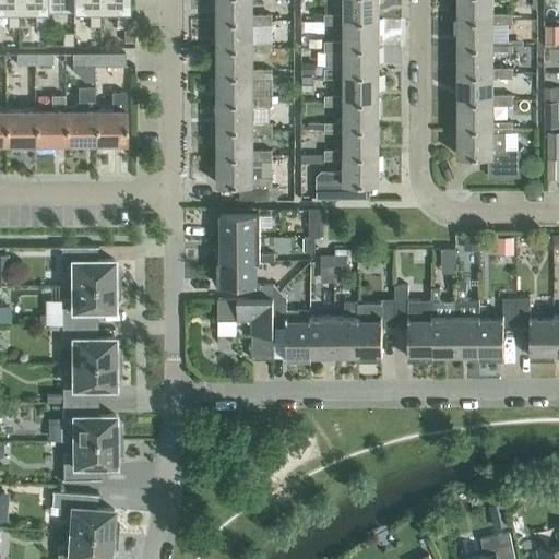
[(18,0),(0,0),(0,11),(7,11),(7,40),(19,40),(19,11),(18,0)]
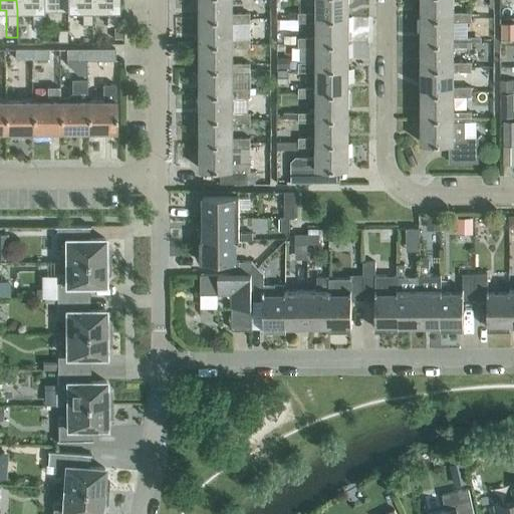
[(42,10),(41,0),(16,0),(17,10),(31,10),(31,24),(41,24),(41,10),(42,10)]
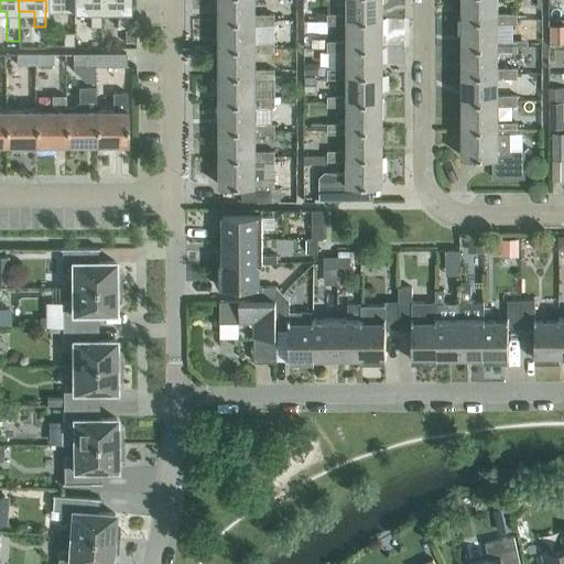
[(74,11),(74,0),(45,0),(46,11),(74,11)]
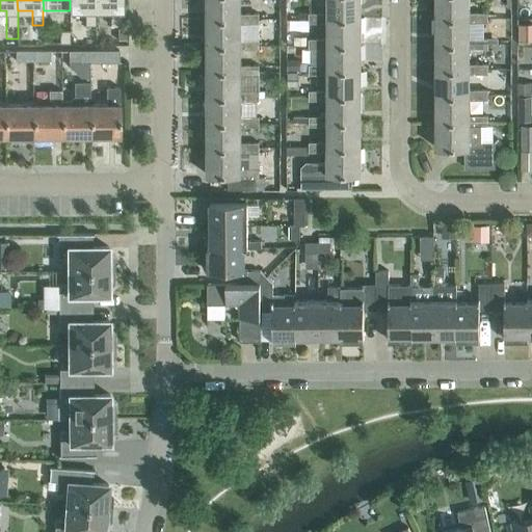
[(96,10),(96,0),(70,0),(70,10),(84,10),(84,25),(95,25),(95,10),(96,10)]
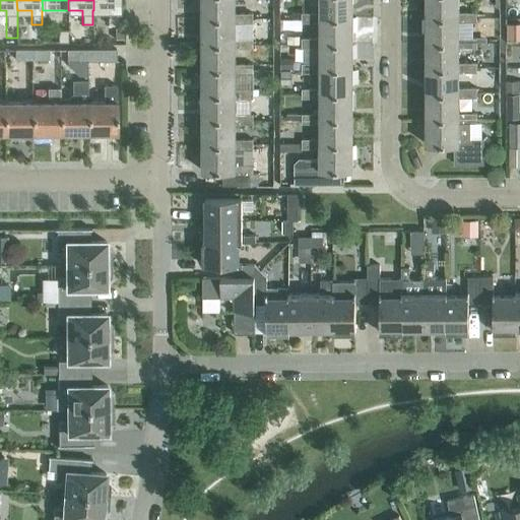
[(119,0),(93,0),(93,10),(108,10),(108,24),(118,24),(118,10),(119,10),(119,0)]
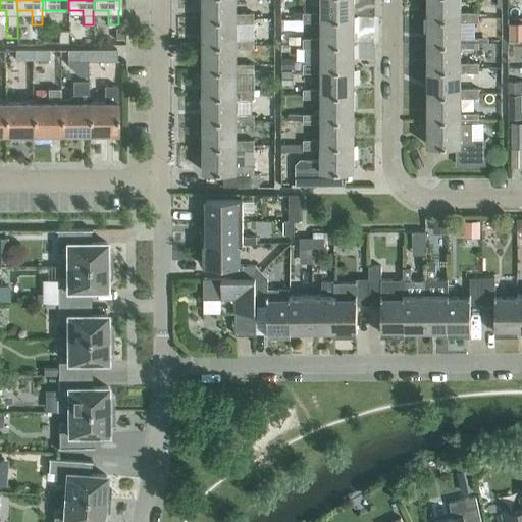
[(236,13),(236,0),(203,0),(203,18),(236,18),(236,22),(254,22),(254,13),(236,13)]
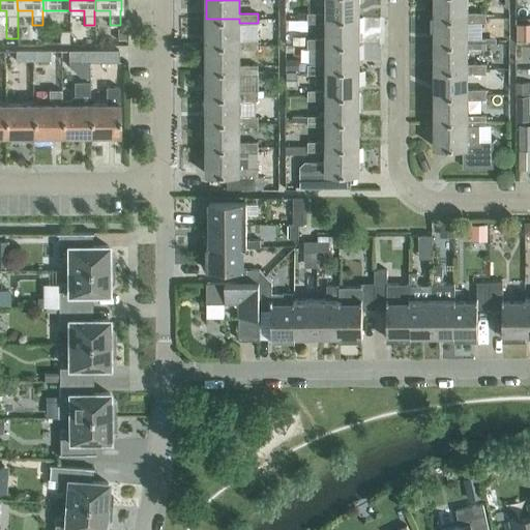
[(359,19),(359,0),(325,0),(326,12),(307,12),(307,23),(326,23),(326,19),(359,19)]
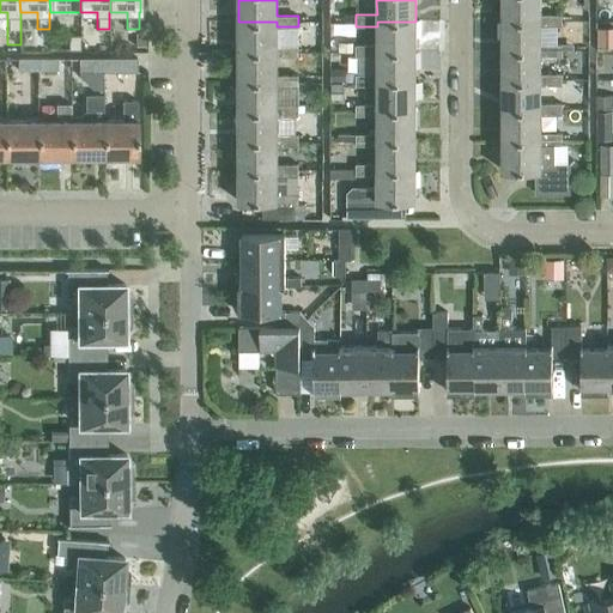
[(562,25),(562,14),(540,14),(540,0),(502,0),(502,20),(540,20),(540,25),(562,25)]
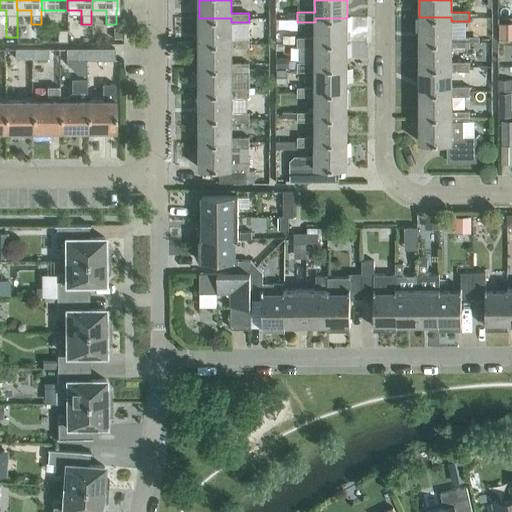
[(451,37),(451,21),(451,17),(419,17),(419,42),(451,42),(451,46),(469,46),(469,37),(451,37)]
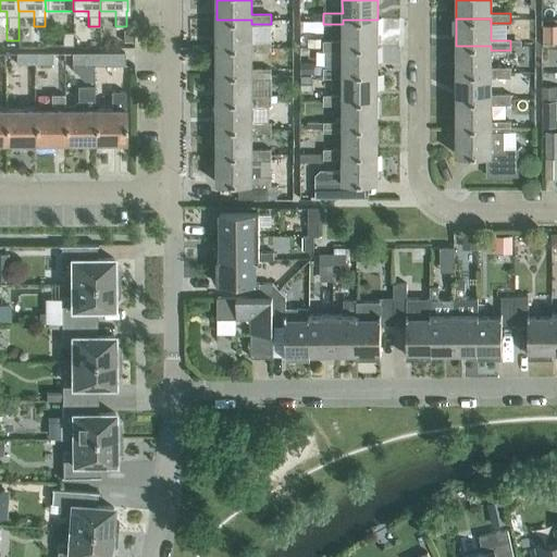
[(251,41),(251,24),(251,20),(217,20),(217,47),(251,47),(251,51),(271,51),(271,40),(251,41)]
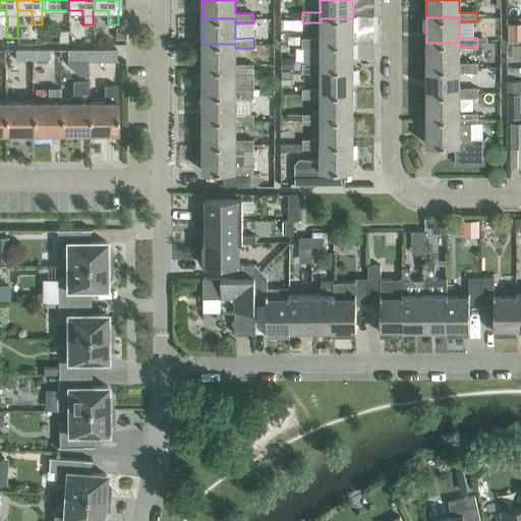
[(353,44),(353,18),(321,18),(321,22),(321,38),(302,38),(302,47),(321,47),(321,44),(353,44)]
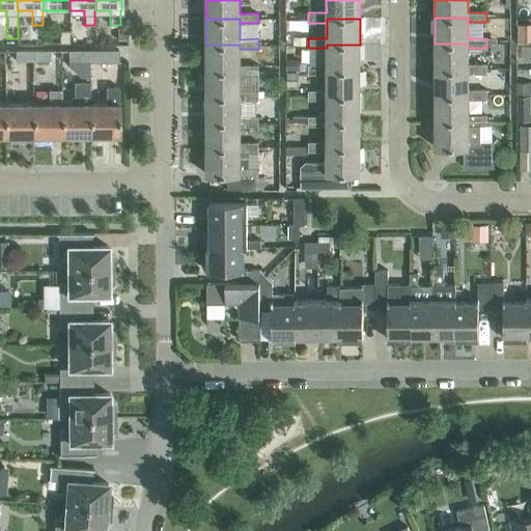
[(530,23),(519,24),(519,40),(530,39),(530,23)]
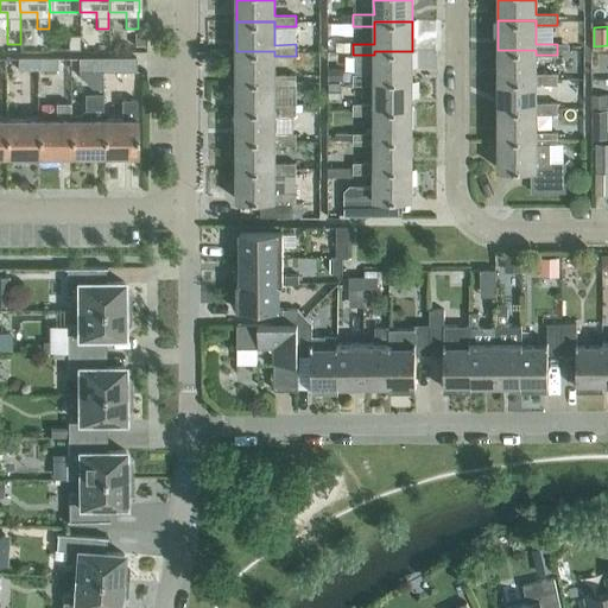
[(134,45),(145,45),(145,30),(134,30),(134,45)]
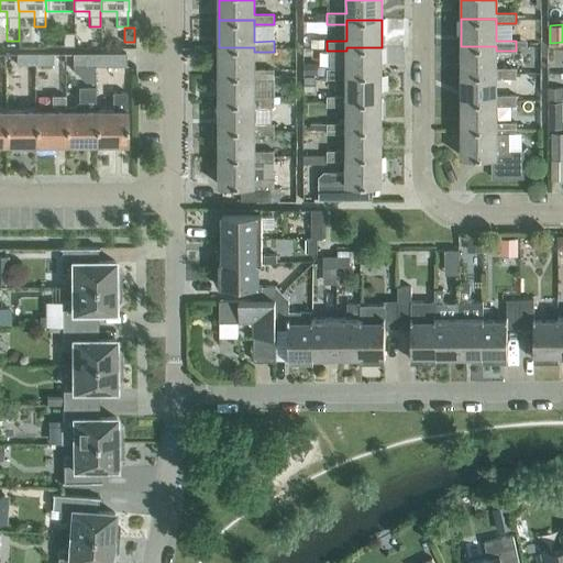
[(74,45),(74,32),(63,32),(63,45),(74,45)]
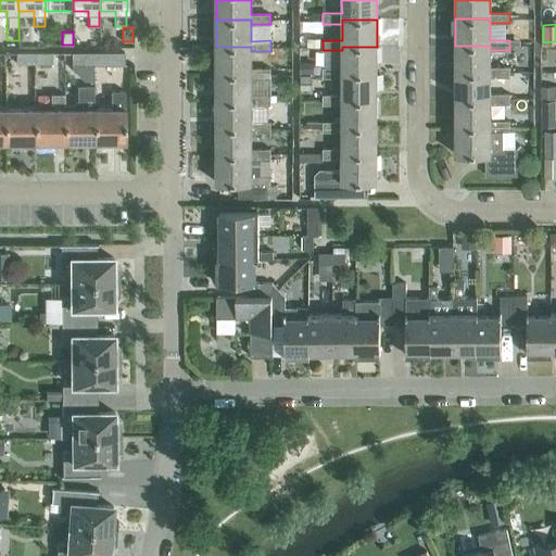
[(90,33),(90,46),(100,46),(100,33),(90,33)]
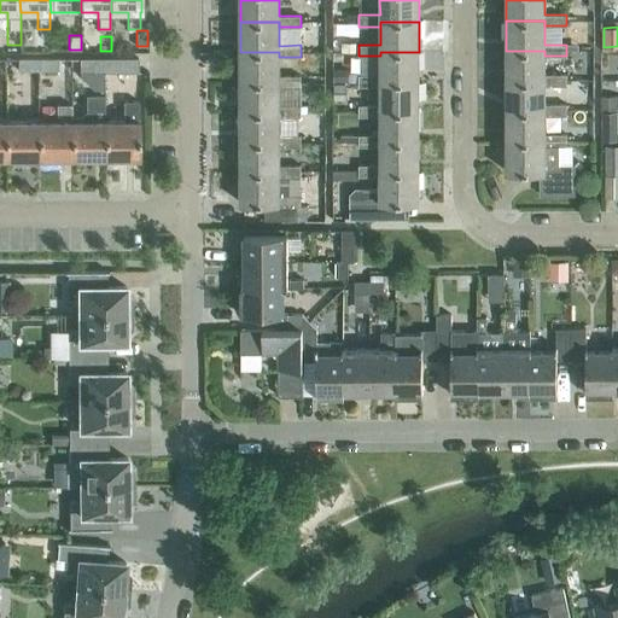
[(356,42),(343,42),(343,52),(356,52),(356,42)]
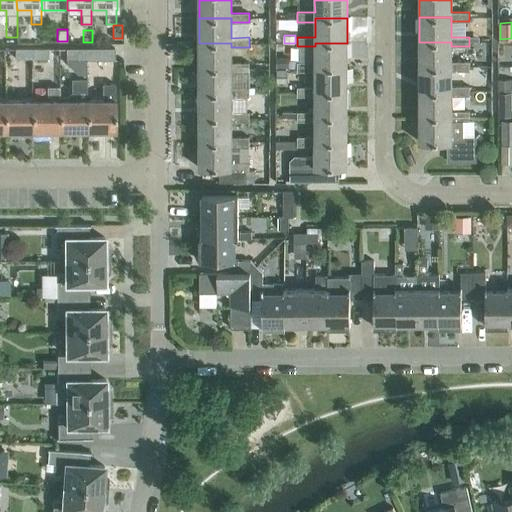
[(451,61),(451,46),(451,42),(419,42),(419,67),(451,67),(451,71),(469,71),(469,61),(451,61)]
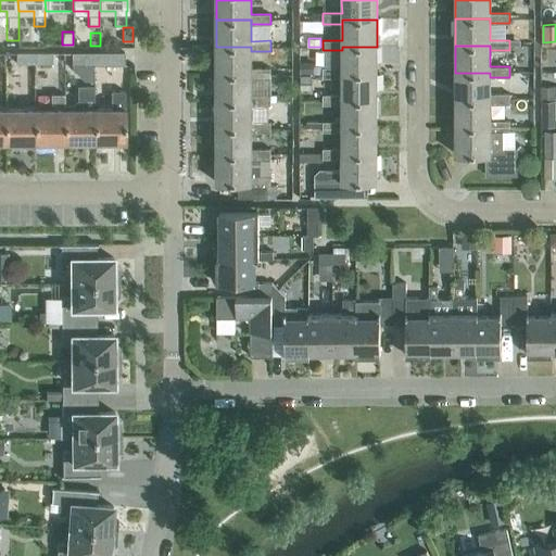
[(251,67),(251,51),(251,47),(216,47),(216,74),(251,74),(251,78),(270,78),(270,67),(251,67)]
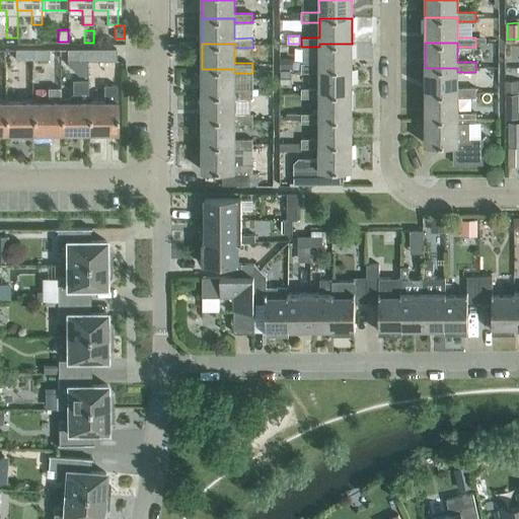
[(352,68),(352,44),(319,44),(319,47),(319,63),(301,63),(301,72),(319,72),(319,68),(352,68)]
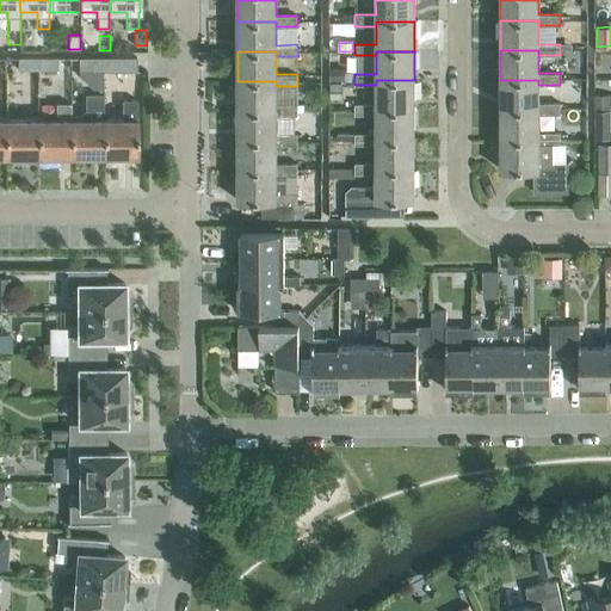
[(37,69),(37,57),(18,57),(18,69),(37,69)]
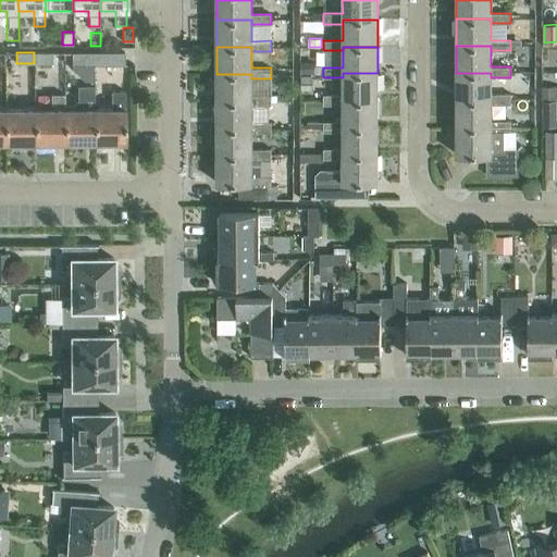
[(52,63),(52,52),(34,52),(34,63),(52,63)]
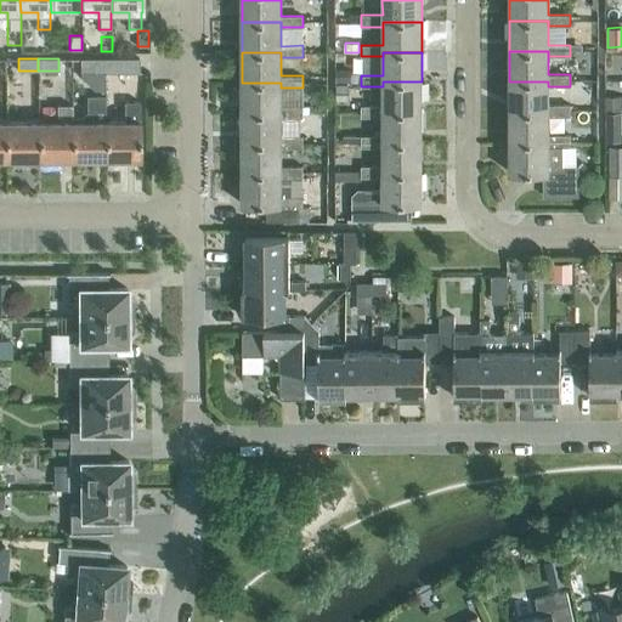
[(105,73),(105,58),(80,58),(80,73),(105,73)]
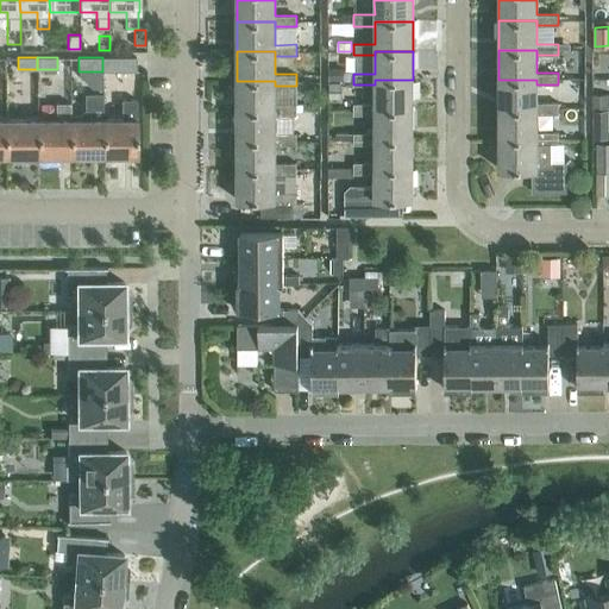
[(136,57),(102,57),(102,71),(136,71),(136,57)]
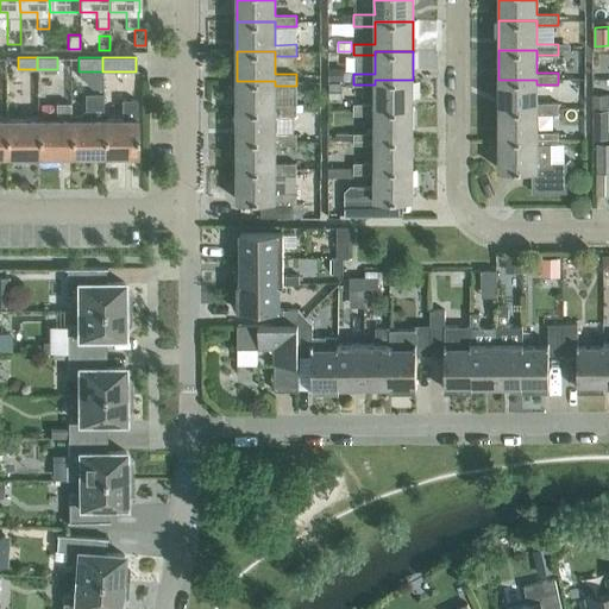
[(328,69),(328,81),(343,80),(343,68),(328,69)]
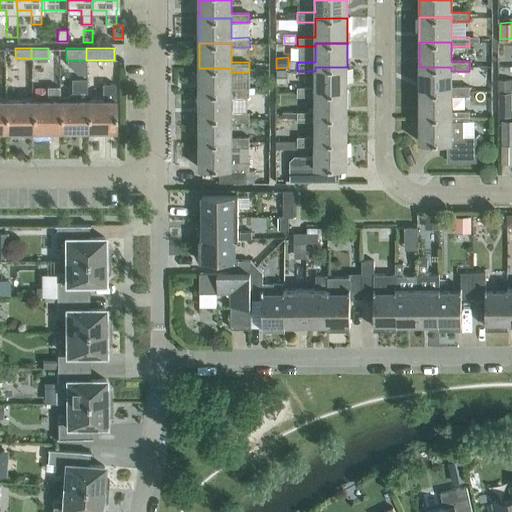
[(258,68),(270,68),(270,64),(270,58),(258,58),(258,68)]
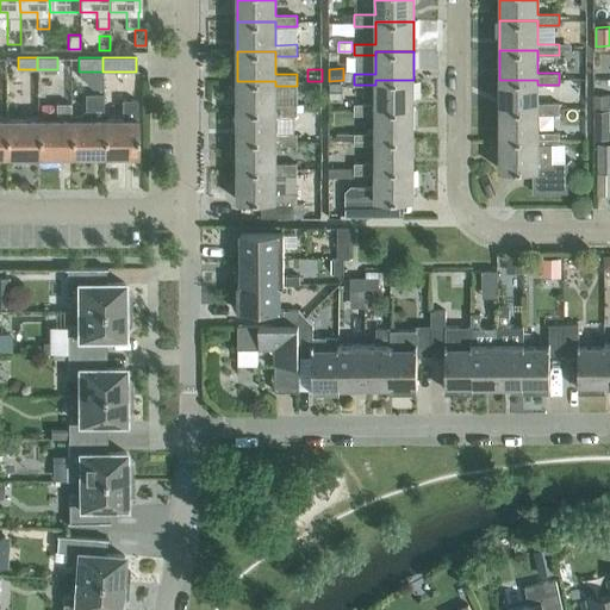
[(414,110),(414,80),(375,80),(375,85),(375,104),(354,104),(354,114),(375,114),(375,110),(414,110)]
